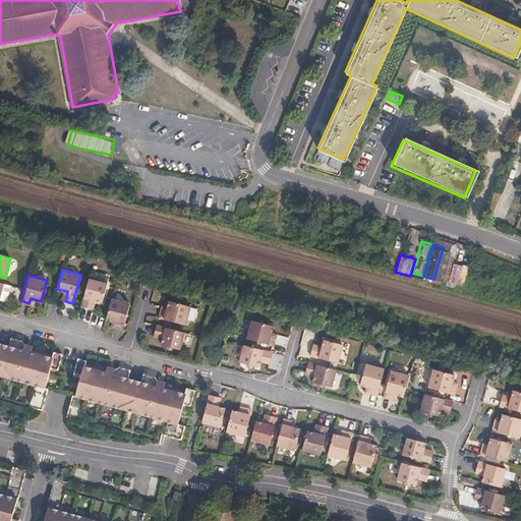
[(107,282),(89,278),(81,305),(89,307),(92,298),(102,301),(107,282)]
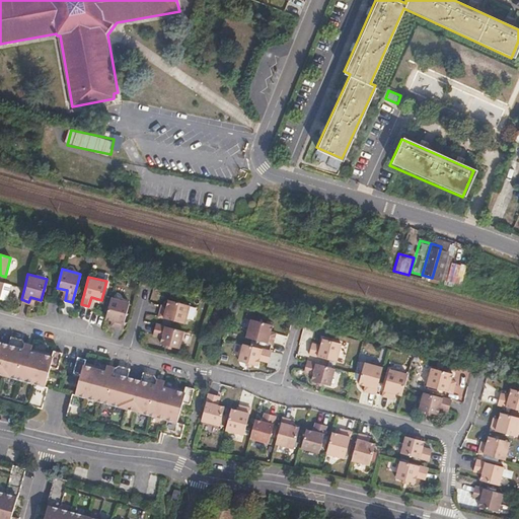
[(130,301),(112,296),(106,317),(115,319),(114,324),(123,327),(130,301)]
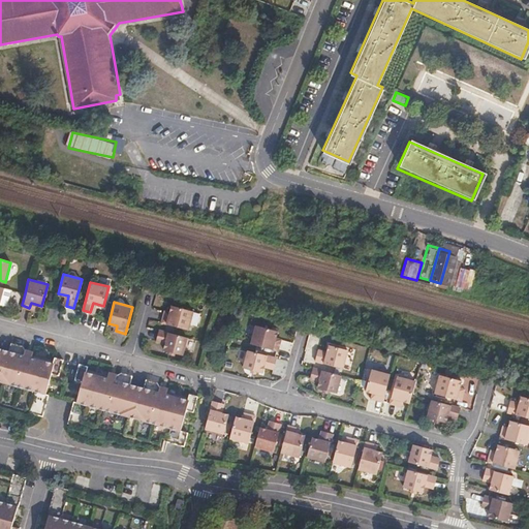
[(194,310),(172,305),(168,316),(163,314),(161,322),(188,330),(194,310)]
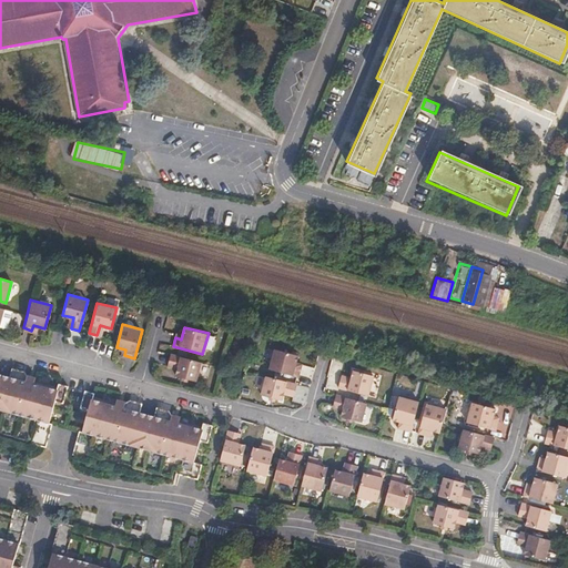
[(269,368),(297,376),(300,367),(295,365),(297,355),(274,348),(269,368)]
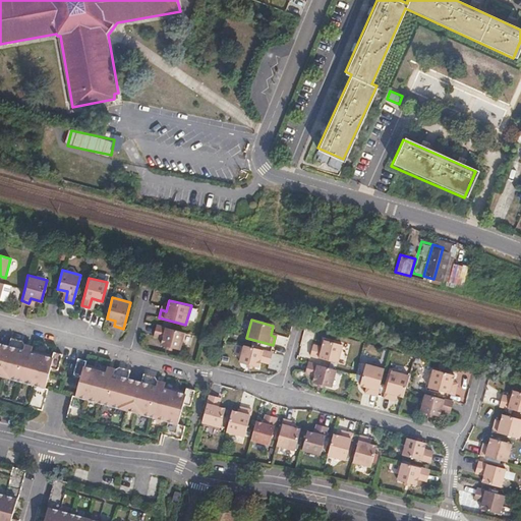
[(181,350),(185,332),(157,325),(154,337),(164,339),(163,345),(181,350)]
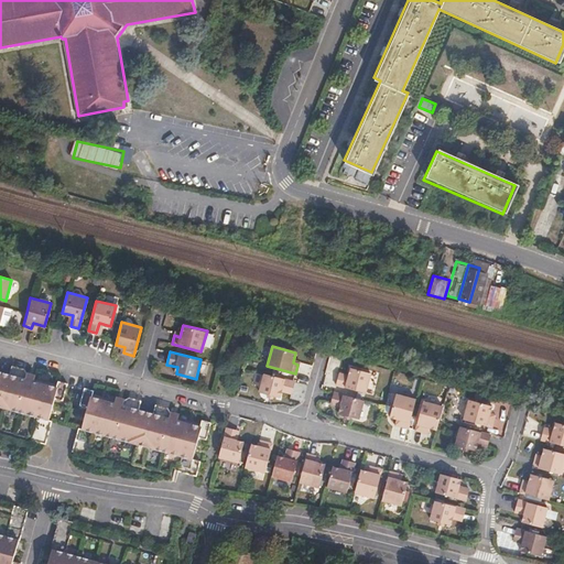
[(0,410),(38,420),(31,444),(45,447),(52,424),(49,423),(54,400),(62,402),(66,386),(56,382),(55,389),(32,383),(33,377),(24,375),(23,370),(11,367),(9,377),(0,375),(0,410)]
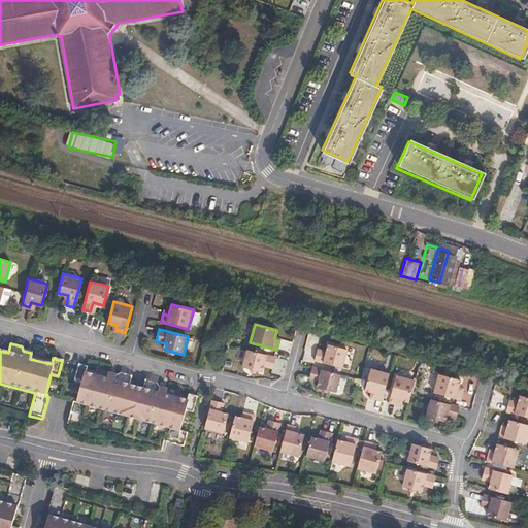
[(345,349),(326,344),(324,354),(316,352),(314,360),(340,367),(345,349)]
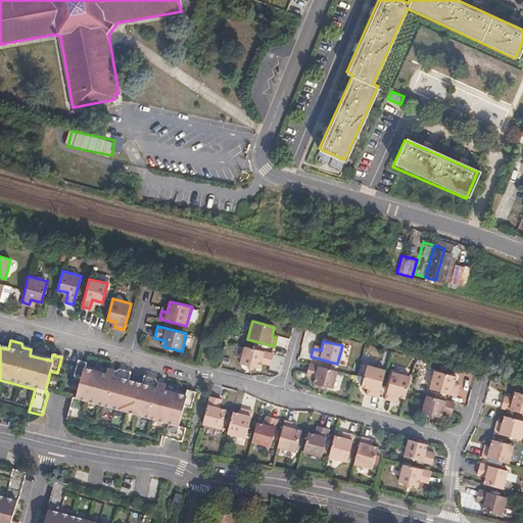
[(270,363),(273,353),(245,346),(240,364),(258,368),(260,361),(270,363)]
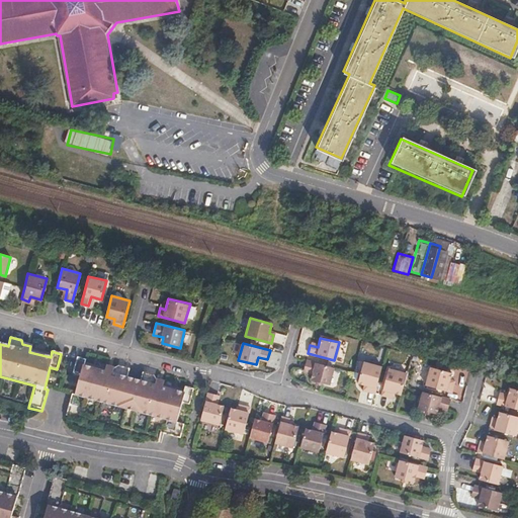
[(162,434),(181,438),(184,425),(176,423),(182,402),(190,405),(194,389),(185,386),(183,392),(164,386),(165,380),(157,378),(156,375),(145,372),(142,381),(126,377),(128,368),(118,365),(114,367),(107,366),(105,371),(84,366),(86,359),(77,358),(73,373),(81,375),(76,397),(72,396),(67,417),(80,421),(85,400),(166,420),(162,434)]
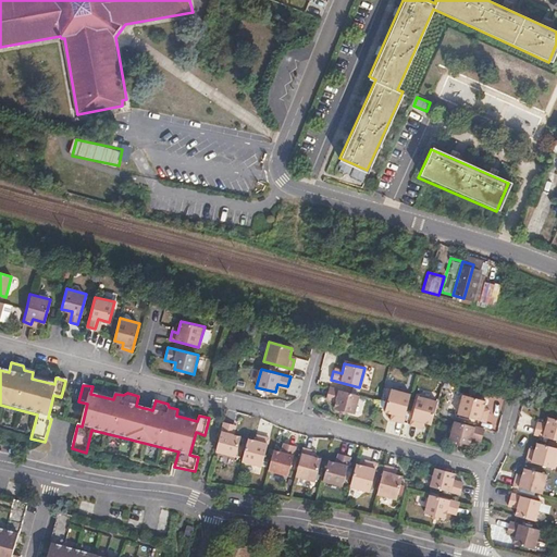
[(353,412),(357,395),(329,386),(326,397),(334,399),(332,408),(353,412)]
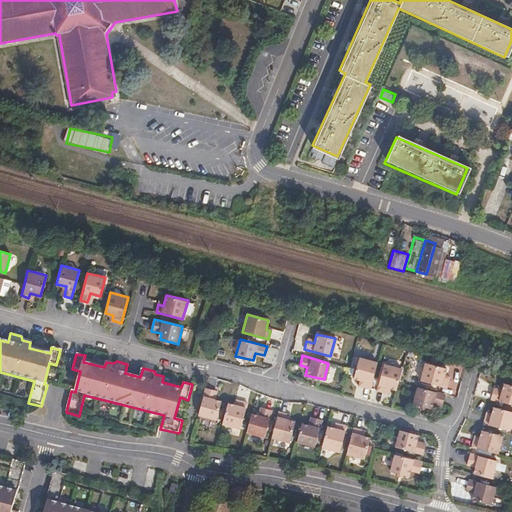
[(362,386),(371,388),(378,362),(359,358),(353,377),(363,381),(362,386)]
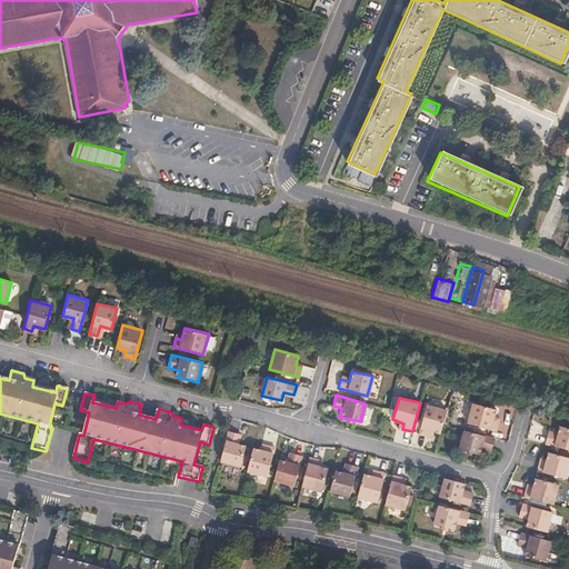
[(430,430),(441,433),(443,425),(448,410),(427,405),(419,433),(428,437),(430,430)]
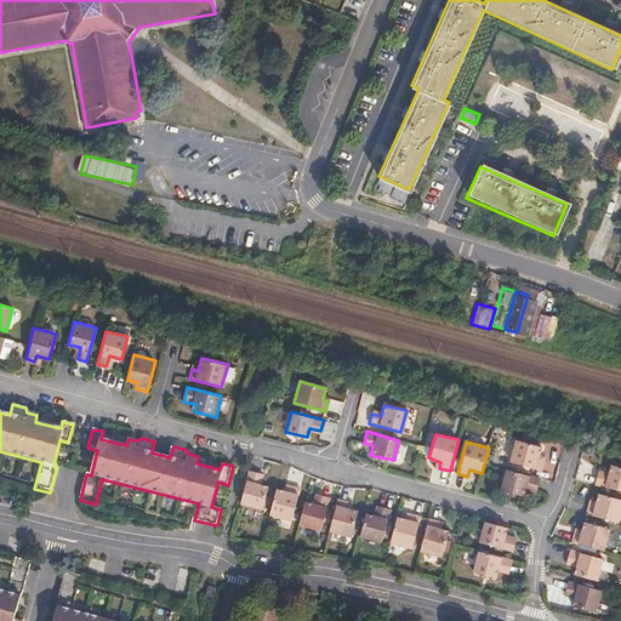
[(537,460),(540,449),(516,442),(510,463),(541,472),(545,461),(537,460)]
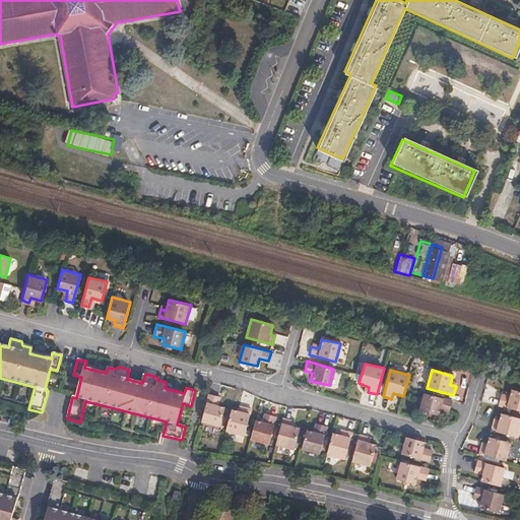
[(518,410),(519,401),(519,391),(511,389),(508,399),(501,396),(498,405),(518,410)]
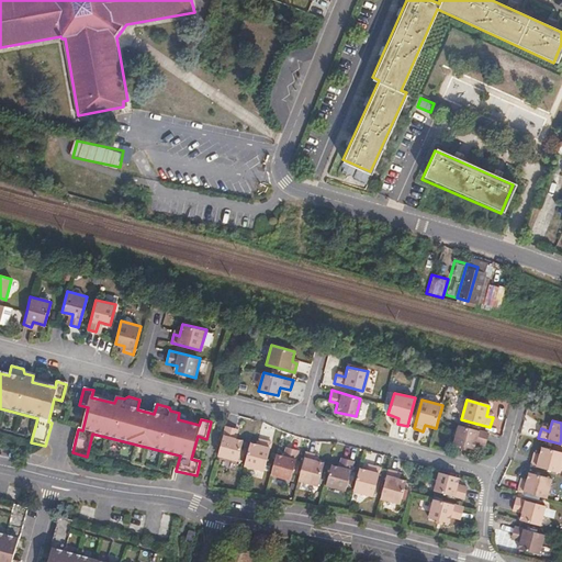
[(485,446),(489,433),(460,425),(454,444),(474,450),(476,442),(485,446)]
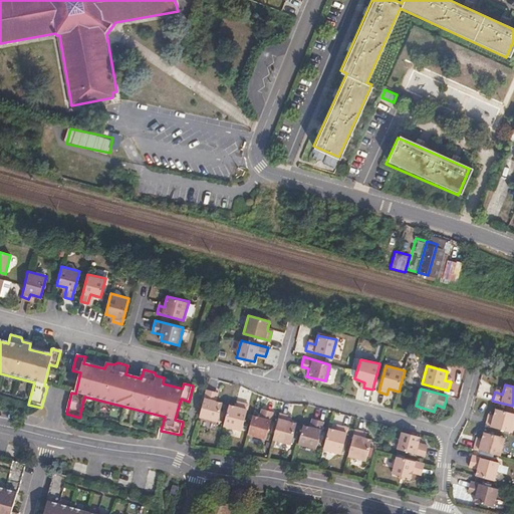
[(200,417),(214,421),(219,402),(214,401),(216,392),(207,390),(200,417)]
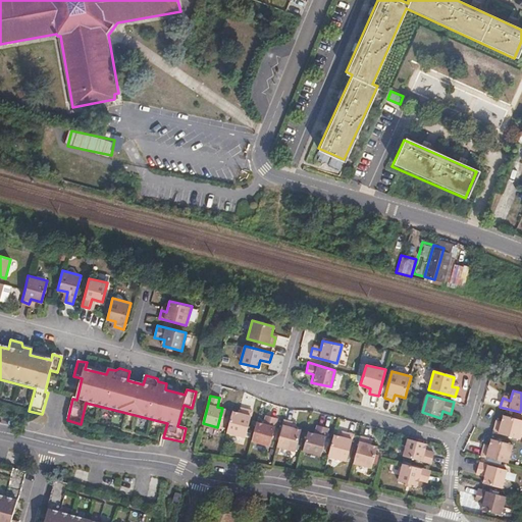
[(222,408),(217,427),(222,428),(227,410),(222,408)]
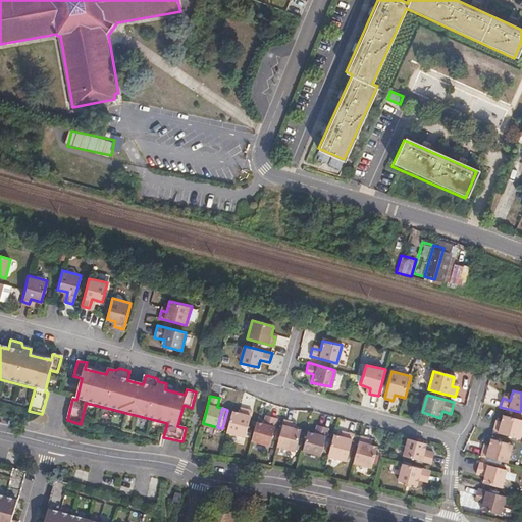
[(232,411),(226,432),(246,437),(253,411),(246,409),(244,414),(232,411)]
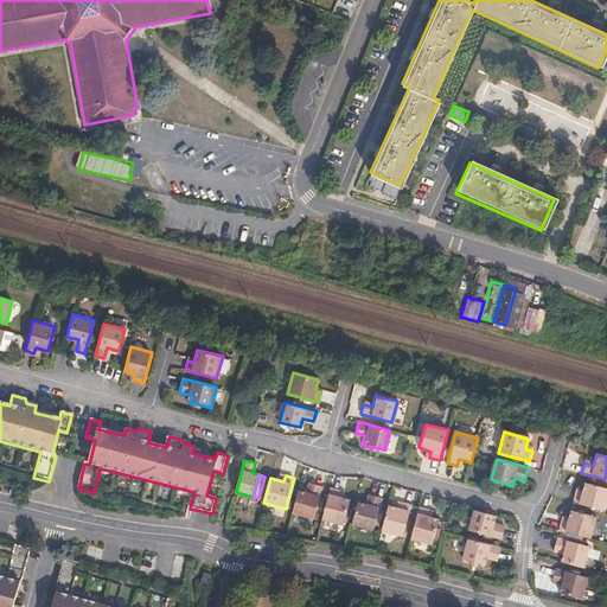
[(299,489),(293,511),(314,516),(324,485),(314,483),(312,492),(299,489)]
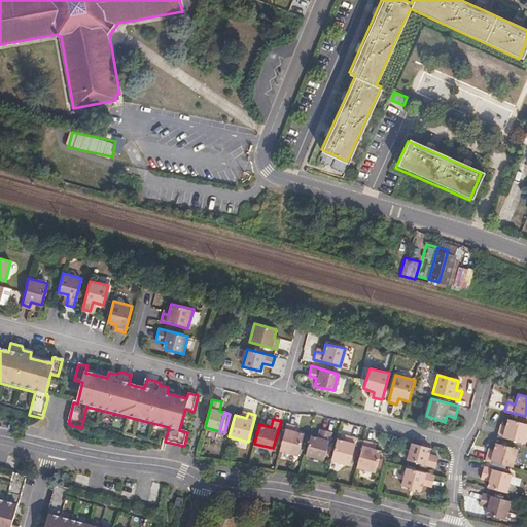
[(518,442),(523,423),(508,419),(505,429),(499,428),(497,435),(518,442)]
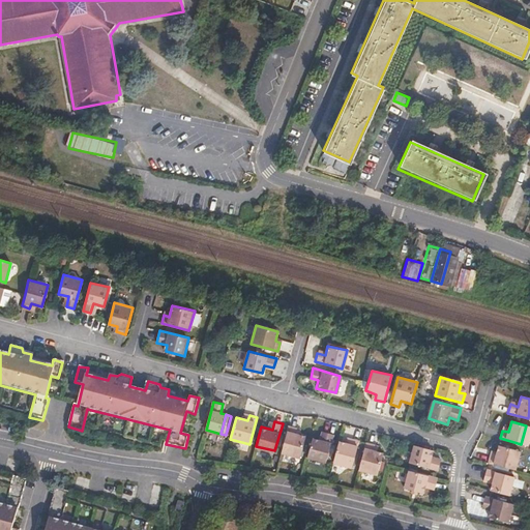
[(289,424),(282,452),(299,458),(305,436),(294,433),(296,427),(289,424)]
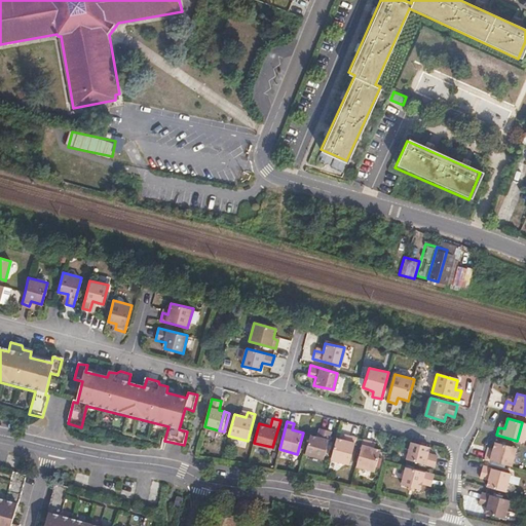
[(517,441),(524,443),(525,431),(525,422),(522,422),(517,441)]
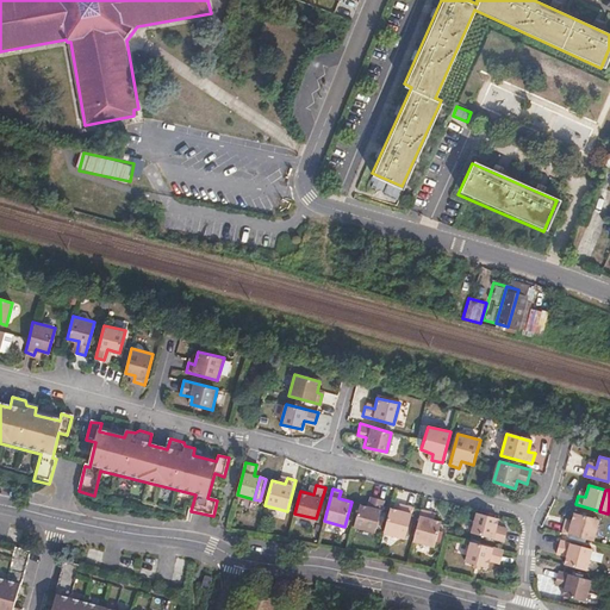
[(360,505),(354,526),(375,531),(385,499),(375,497),(373,508),(360,505)]
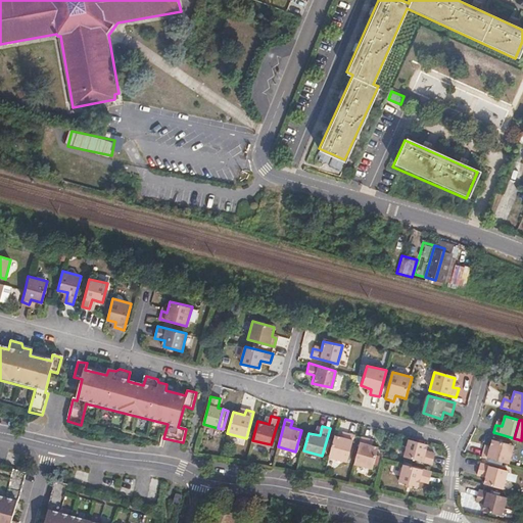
[(335,435),(329,457),(347,462),(354,435),(345,433),(344,437),(335,435)]
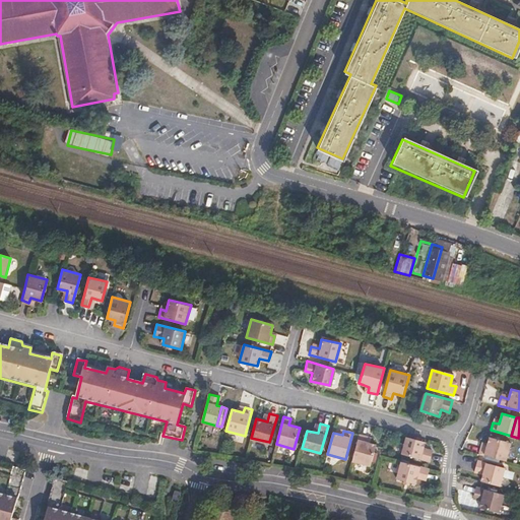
[(360,435),(351,461),(370,466),(376,445),(367,442),(368,437),(360,435)]
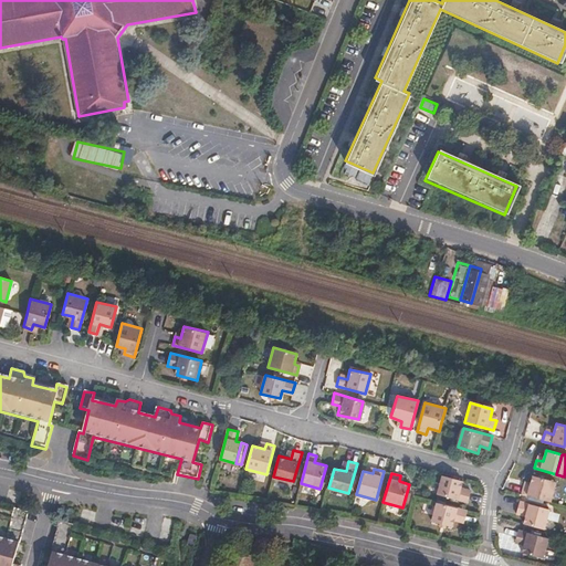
[(548,501),(554,481),(532,474),(530,486),(524,485),(521,494),(548,501)]
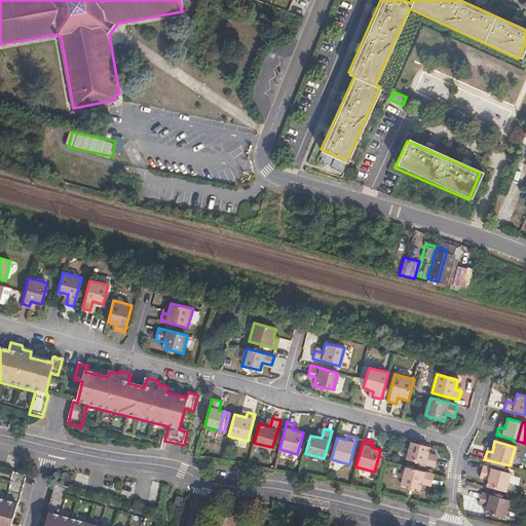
[(427,452),(429,447),(411,443),(407,459),(434,466),(436,455),(427,452)]
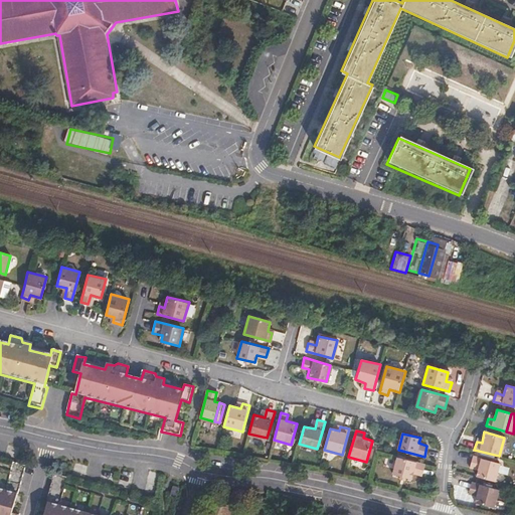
[(492,481),(497,463),(473,457),(470,465),(478,467),(476,477),(492,481)]
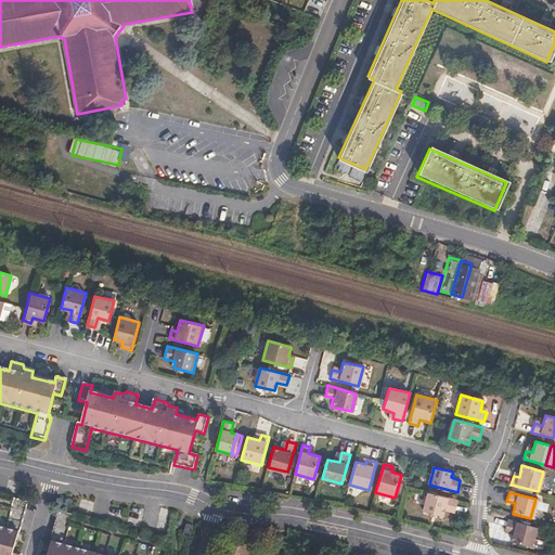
[(453,514),(456,501),(428,493),(423,513),(442,518),(444,512),(453,514)]
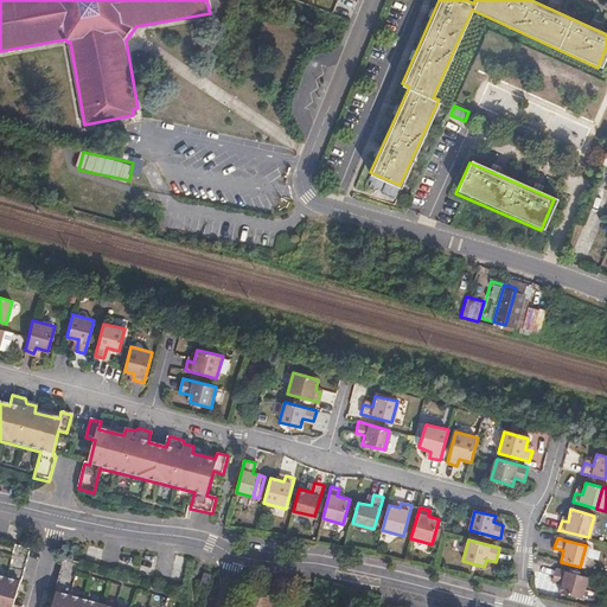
[(13,606),(20,586),(21,586),(31,553),(14,549),(5,581),(0,579),(0,606),(13,606)]
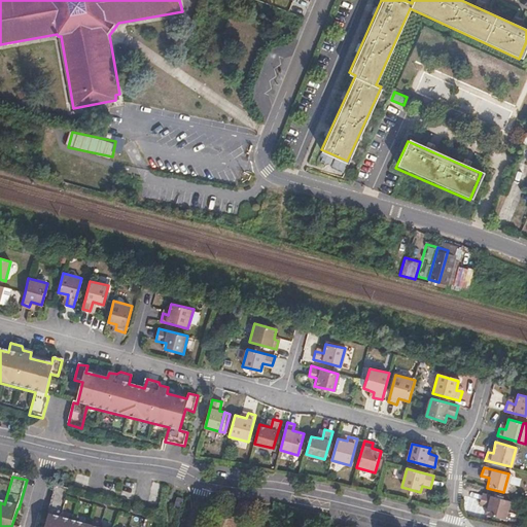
[(84,526),(62,520),(69,492),(56,488),(46,516),(49,517),(45,526),(84,526)]
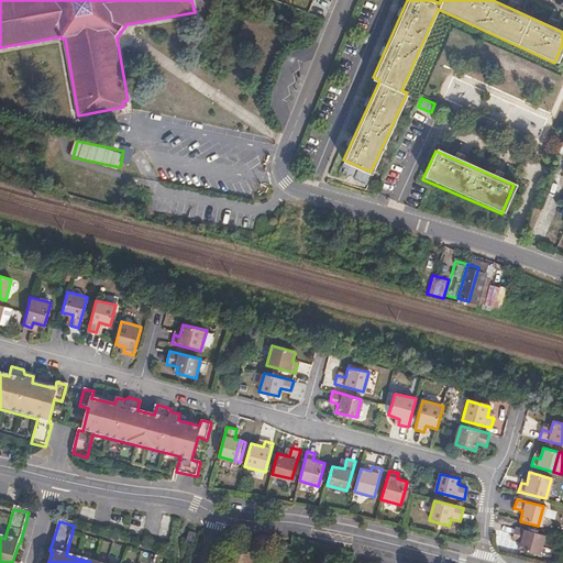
[(519,551),(530,554),(536,533),(515,528),(511,538),(521,541),(519,551)]
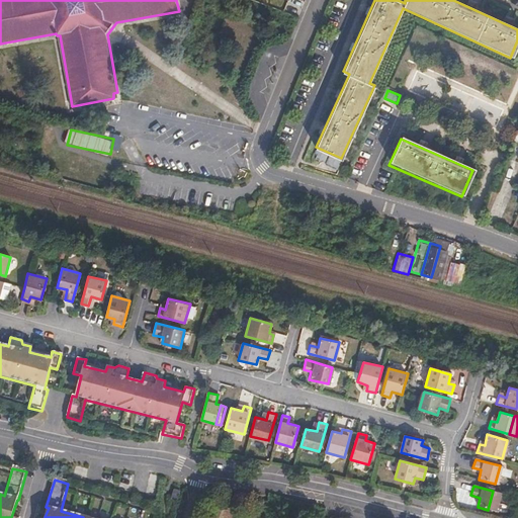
[(493,491),(488,510),(496,512),(501,493),(493,491)]
